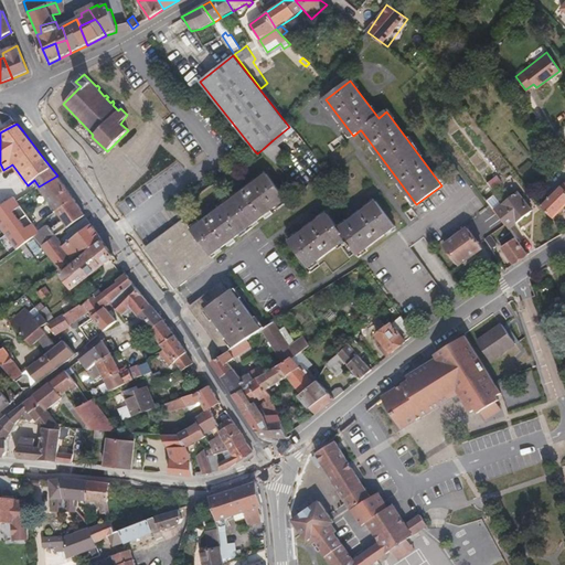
[(287,155),(273,140),(263,149),(278,163),(287,155)]
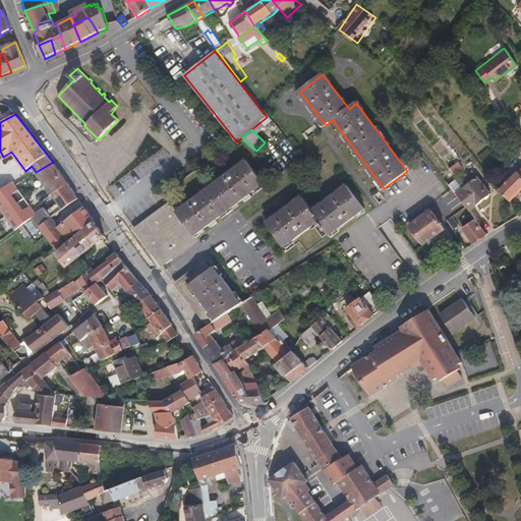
[(510,201),(520,190),(520,150),(519,152),(520,154),(520,170),(500,191),(510,201)]
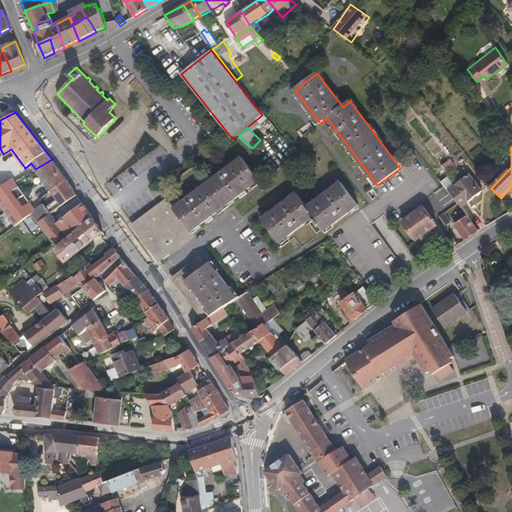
[(191,232),(259,181),(242,158),(173,209),(167,201),(134,226),(139,233),(155,253),(159,259),(192,234),(191,232)]
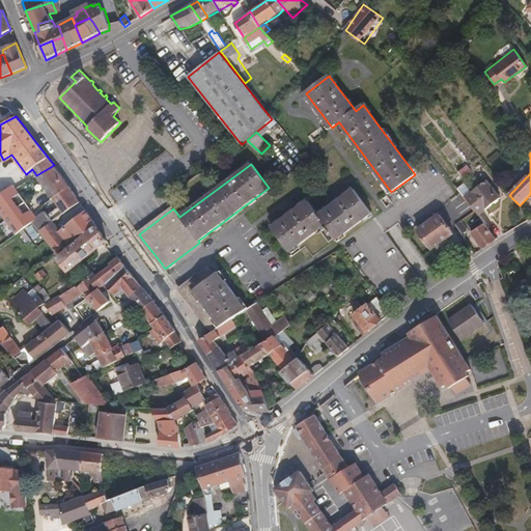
[(70,187),(61,173),(54,165),(36,175),(54,198),(70,187)]
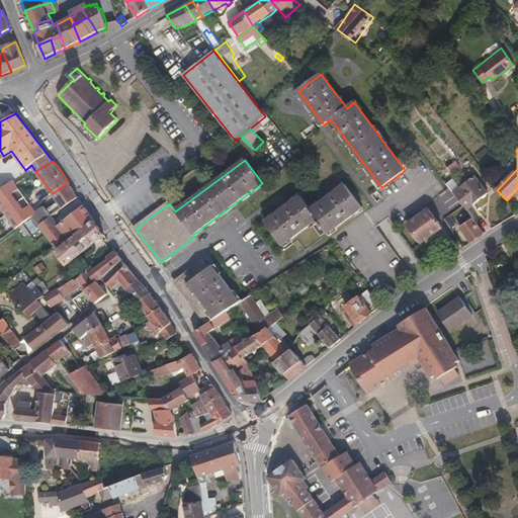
[(476,175),(458,189),(455,185),(450,189),(452,193),(456,197),(463,206),(469,201),(472,206),(477,202),(489,193),(476,175)]
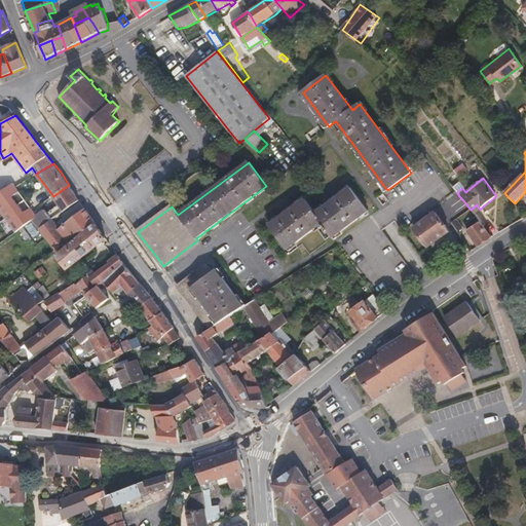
[(0,192),(0,211),(15,232),(25,226),(33,220),(37,217),(35,215),(13,183),(0,192)]
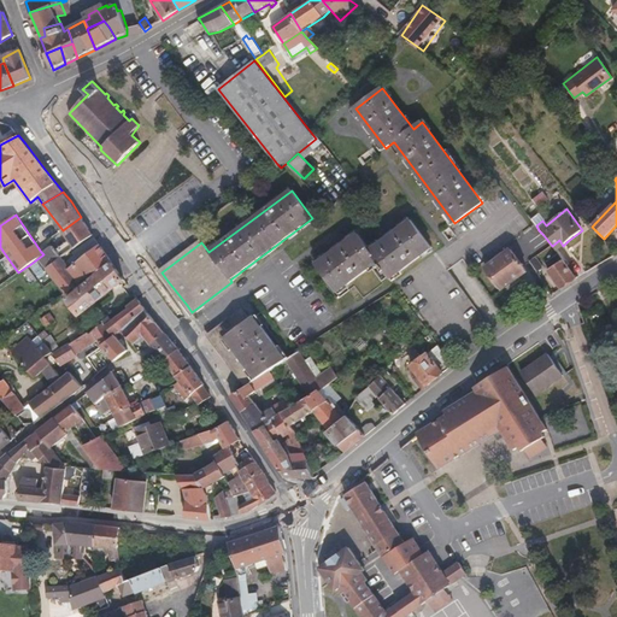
[(60,258),(93,235),(81,217),(63,230),(69,240),(59,247),(52,238),(47,241),(51,245),(60,258)]
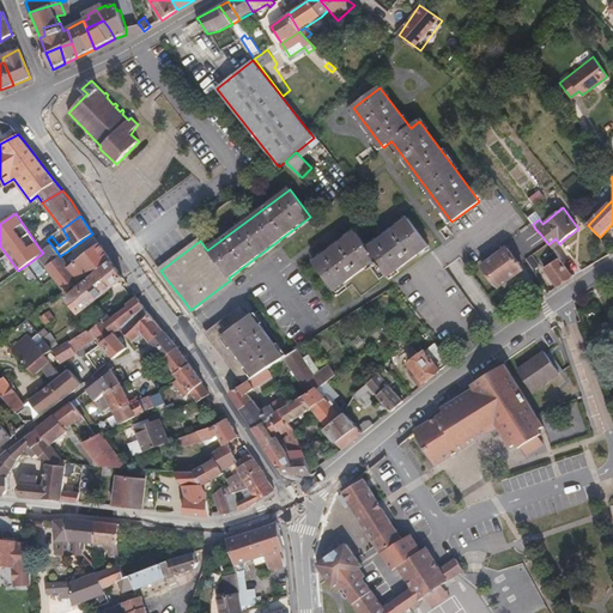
[(335,290),(375,260),(388,277),(429,247),(408,219),(366,249),(354,232),(315,262),(335,290)]
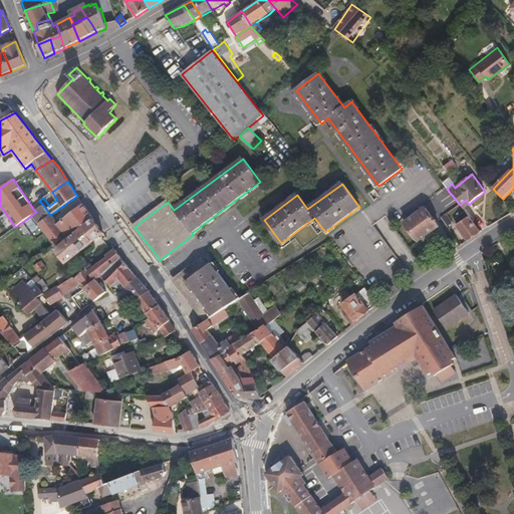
[(453,196),(449,192),(447,188),(446,187),(435,196),(441,204),(453,196)]
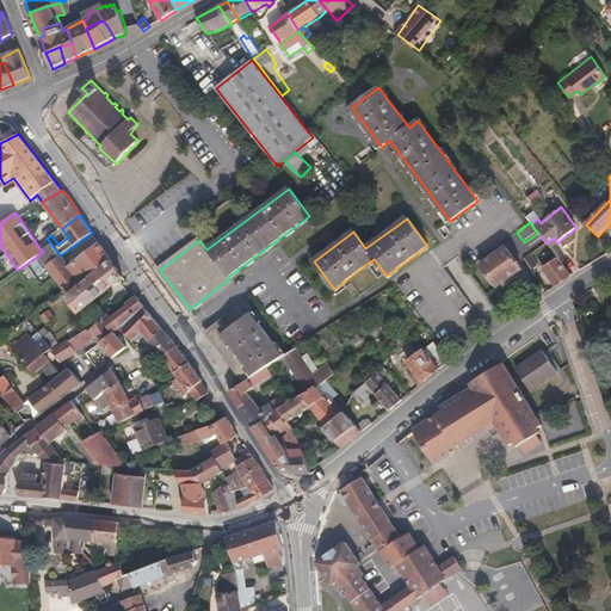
[(112,261),(92,233),(60,255),(45,265),(38,255),(29,263),(43,281),(53,273),(66,291),(93,270),(97,273),(112,261)]
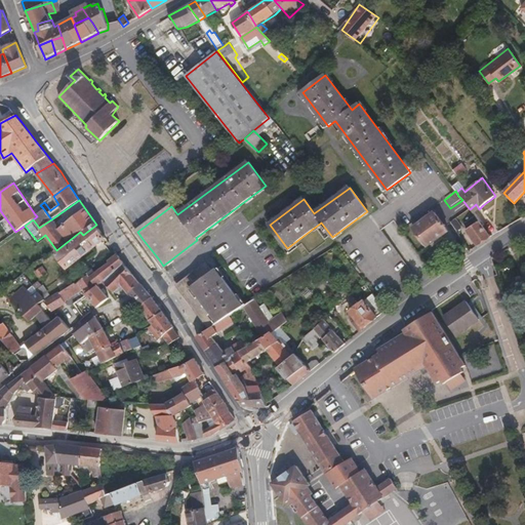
[(39,228),(51,219),(43,208),(35,214),(37,216),(33,219),(39,228)]
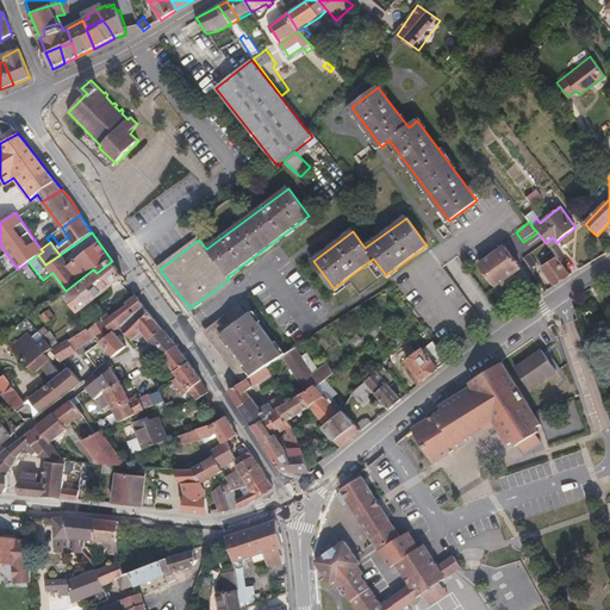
[(521,269),(504,248),(480,265),(497,286),(521,269)]
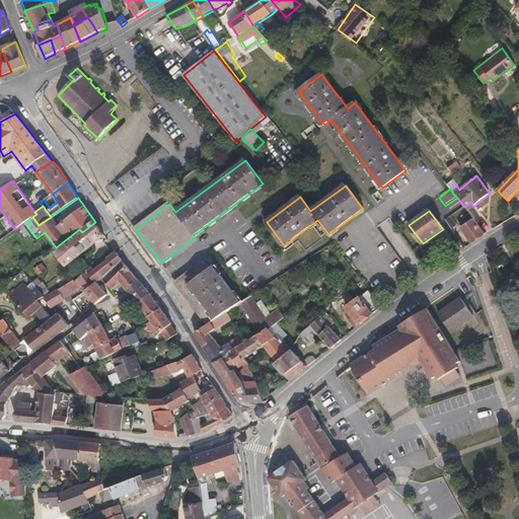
[(485,233),(469,214),(458,222),(472,242),(485,233)]
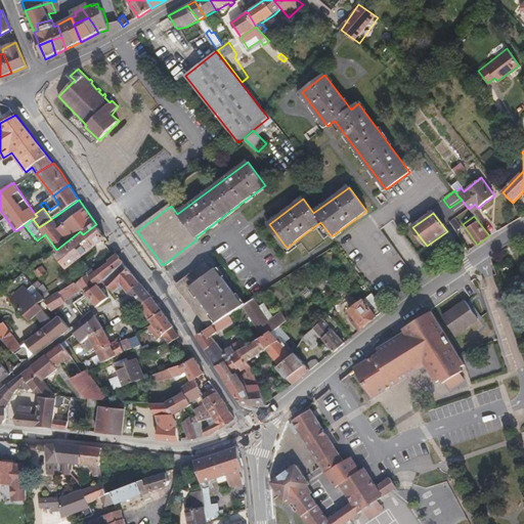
[(462,227),(455,218),(450,222),(456,231),(462,227)]
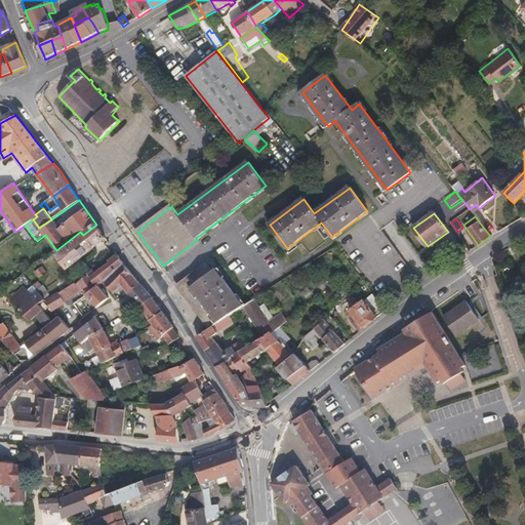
[(68,269),(106,239),(96,225),(83,235),(57,255),(68,269)]
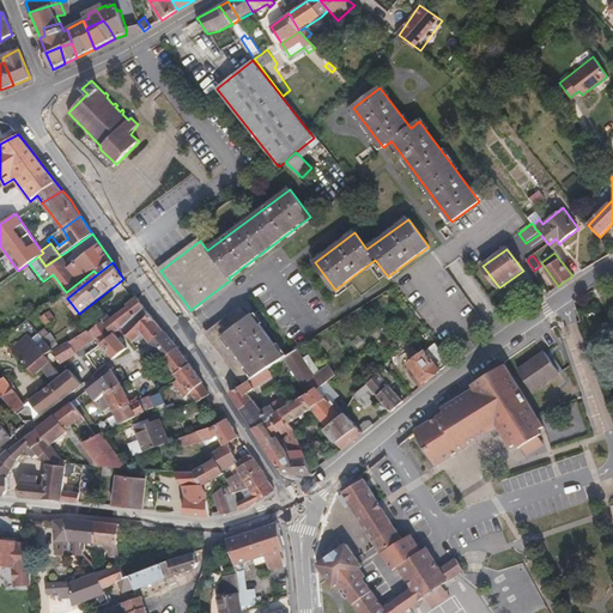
[(121,328),(145,309),(138,298),(128,304),(129,307),(114,319),(109,315),(103,320),(103,321),(114,334),(121,328)]
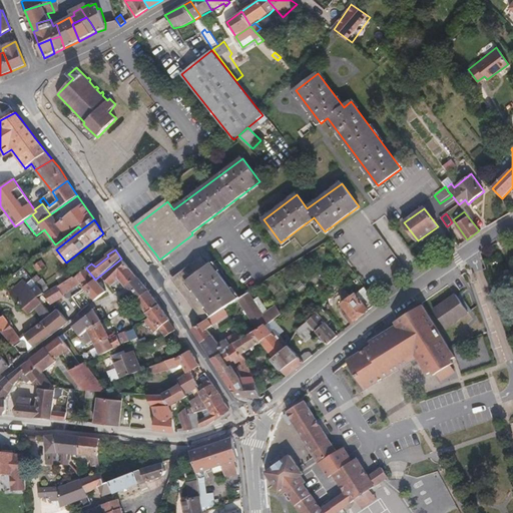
[(137,278),(121,259),(101,275),(111,287),(119,280),(125,287),(137,278)]
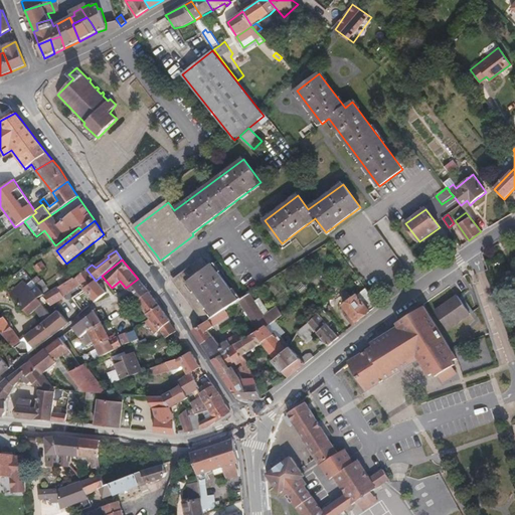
[(238,301),(212,266),(207,269),(201,261),(175,281),(206,322),(225,310),(238,301)]
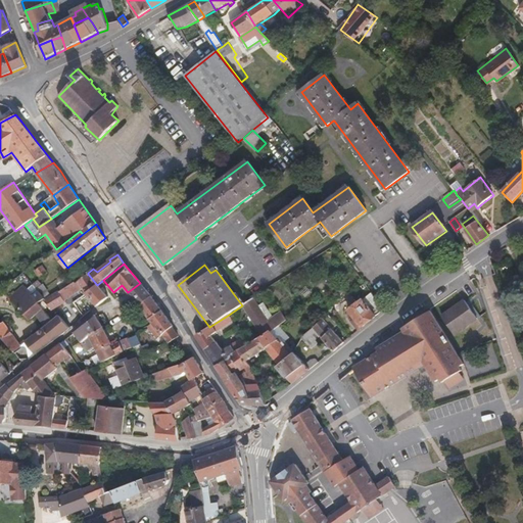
[(35,271),(37,270),(34,266),(24,273),(27,277),(33,273),(35,271)]
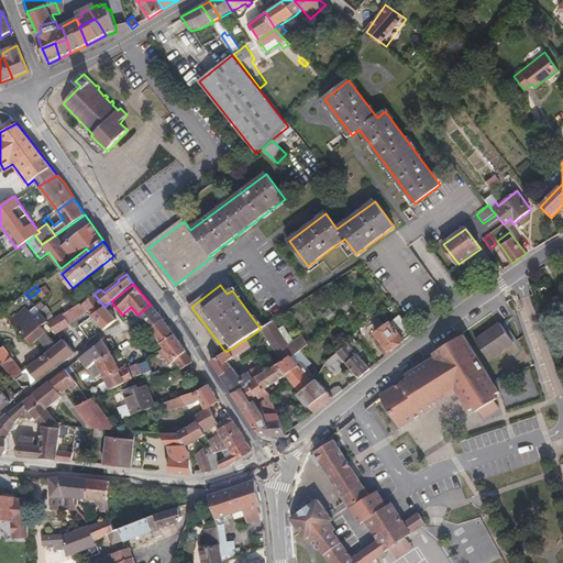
[(53,295),(46,286),(40,290),(37,291),(44,300),(53,295)]
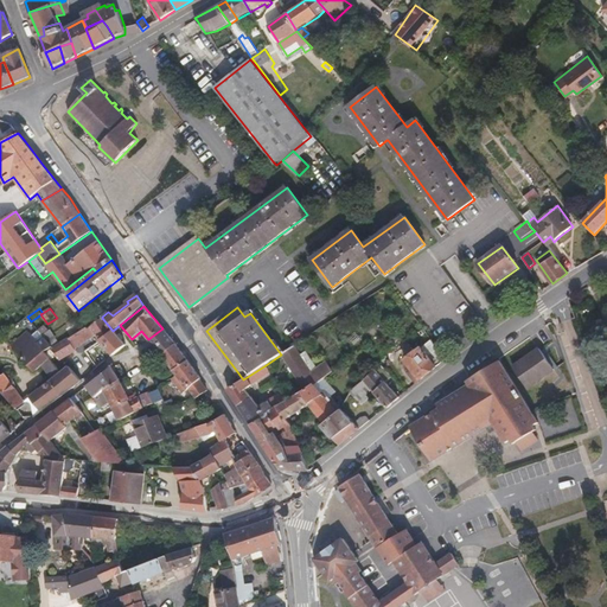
[(56,338),(50,330),(49,331),(38,317),(31,321),(39,331),(44,337),(52,346),(59,342),(56,338)]
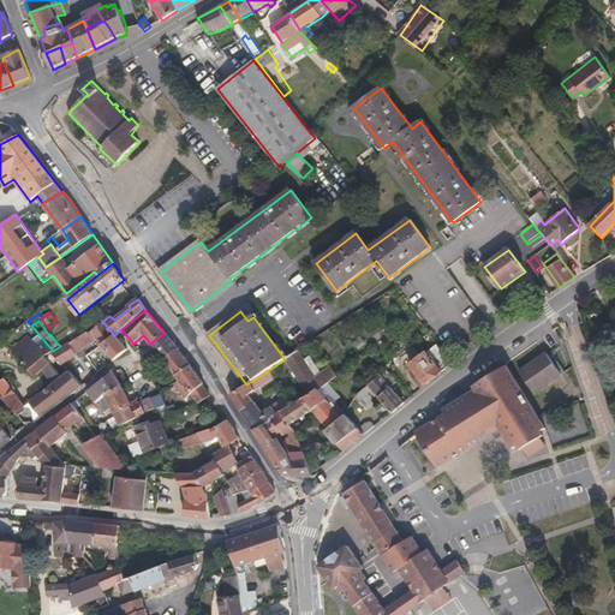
[(77,354),(97,340),(102,345),(114,335),(103,322),(90,333),(89,332),(69,344),(67,342),(61,347),(60,346),(53,351),(52,352),(61,365),(77,356),(77,354)]
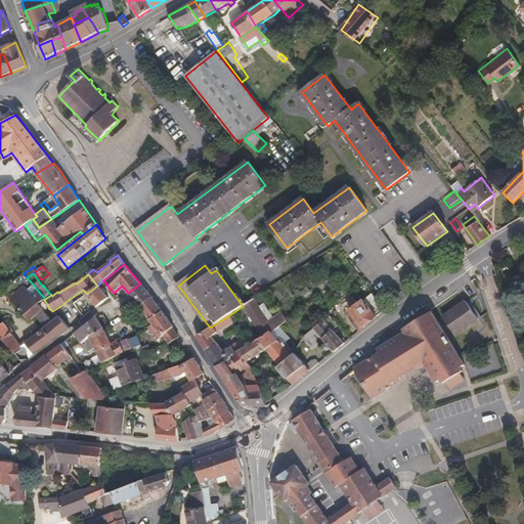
[(139,306),(151,297),(140,284),(128,293),(139,306)]
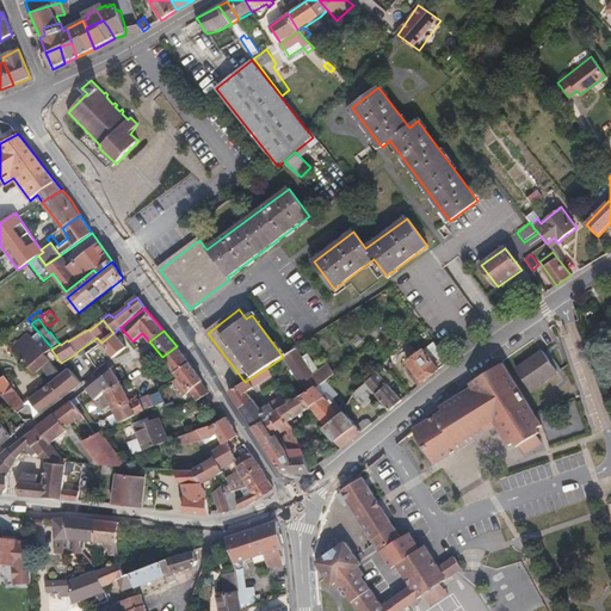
[(23,359),(44,339),(39,333),(32,339),(28,335),(12,349),(23,359)]
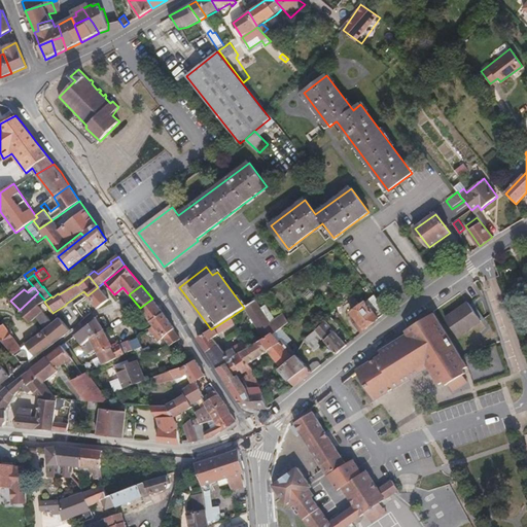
[(98,308),(108,299),(98,287),(88,295),(98,308)]
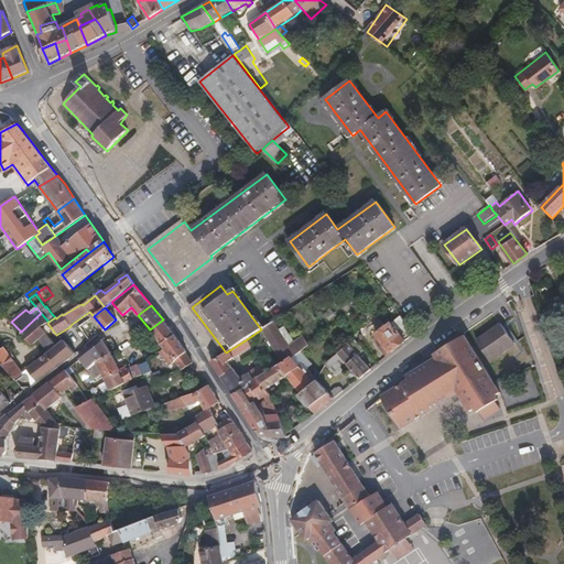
[(62,314),(63,313),(58,308),(52,314),(55,317),(56,318),(62,314)]
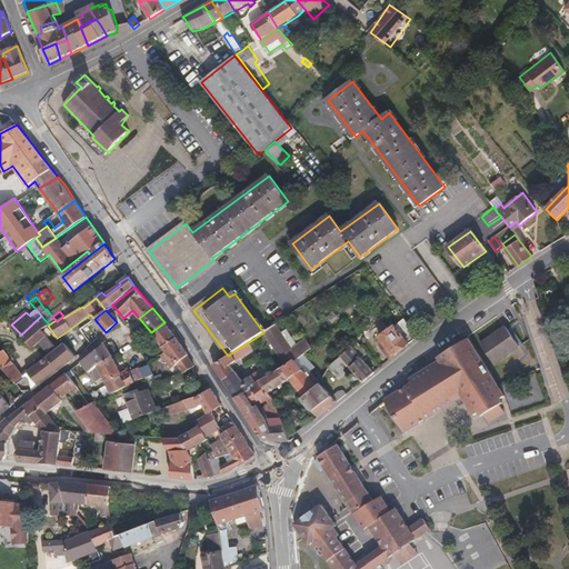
[(52,342),(42,330),(48,326),(49,325),(41,316),(21,335),(32,348),(40,342),(45,349),(52,342)]
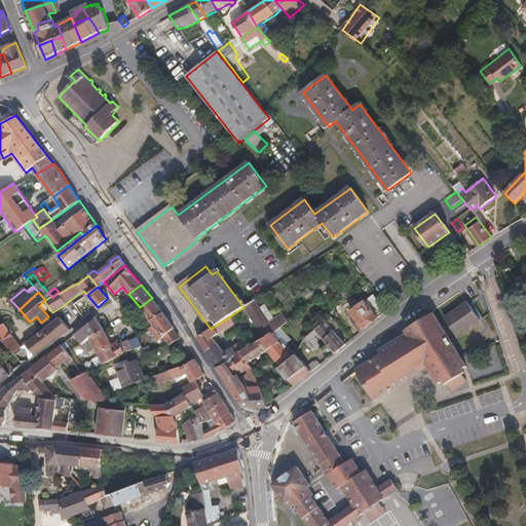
[(386,310),(380,303),(374,295),(351,312),(364,329),(386,310)]
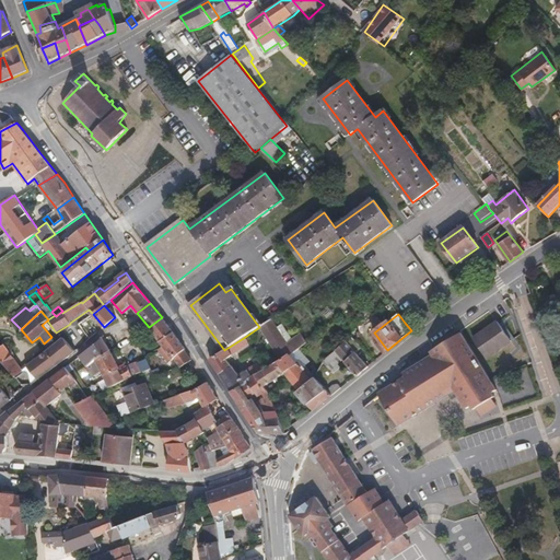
[(172,330),(162,317),(149,327),(159,339),(172,330)]
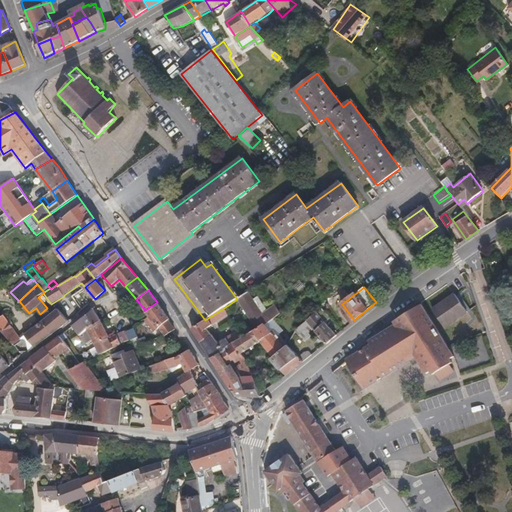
[(89,304),(78,291),(72,296),(82,310),(89,304)]
